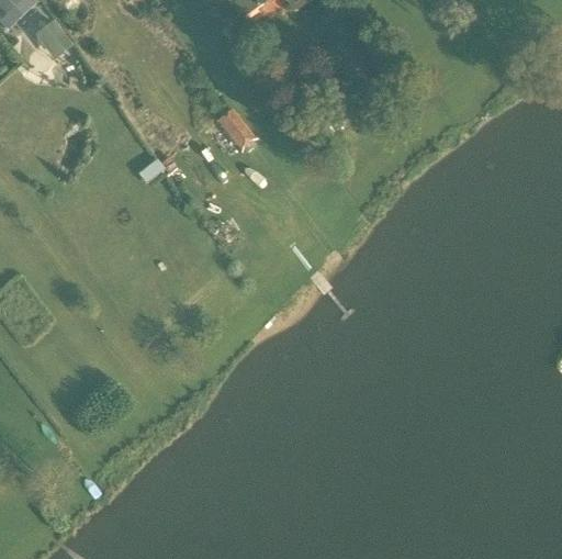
[(0,0),(0,12),(13,0),(0,0)]
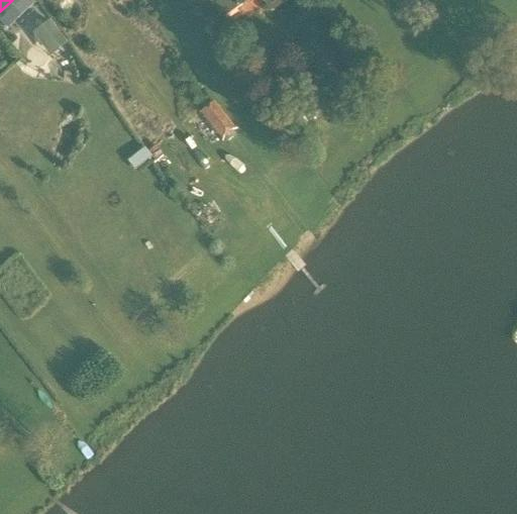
[(211,0),(223,16),(245,0),(264,0),(272,10),(286,0),(211,0)]
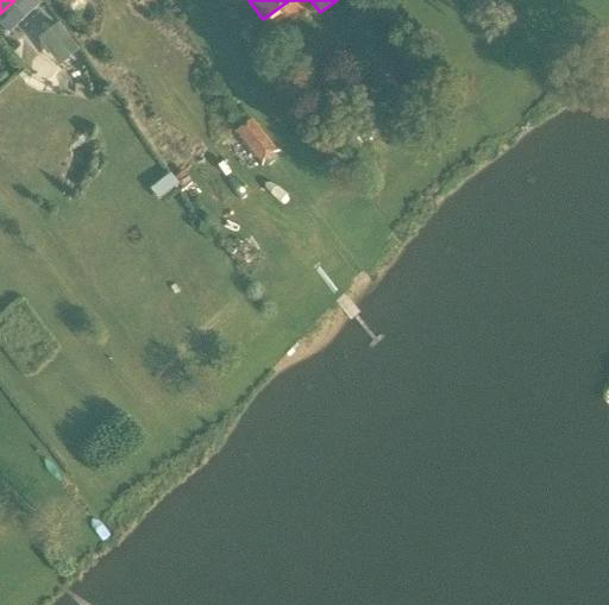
[(37,37),(56,63),(77,48),(57,23),(37,37)]
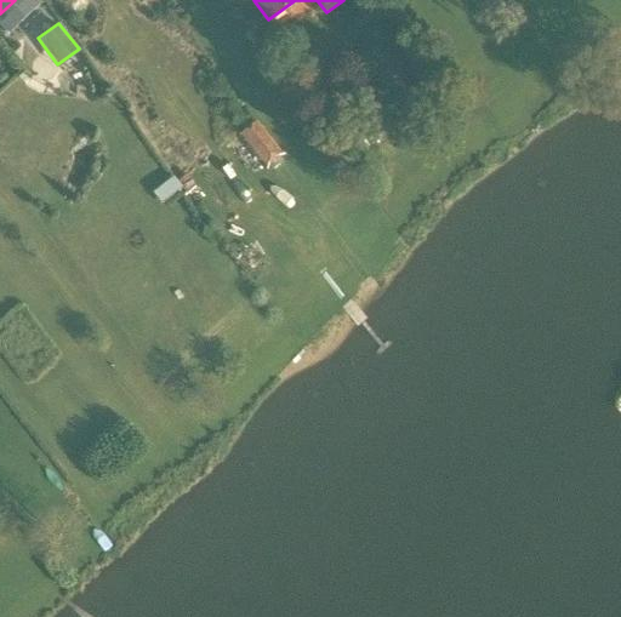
[(267,165),(283,153),(260,120),(243,133),(267,165)]
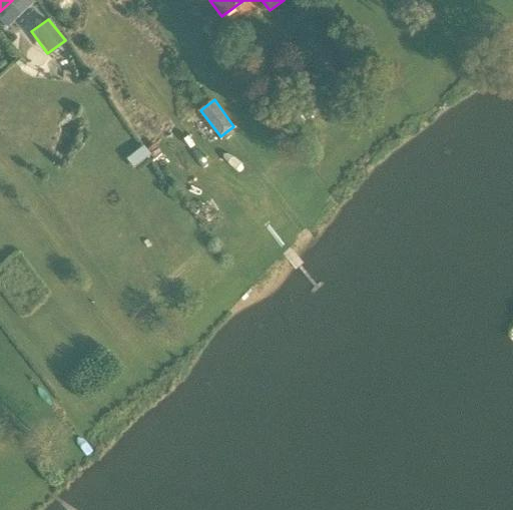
[(162,152),(155,142),(147,148),(154,158),(162,152)]
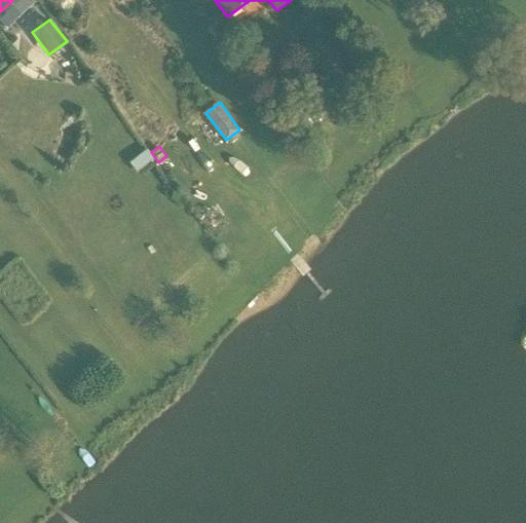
[(139,171),(155,157),(148,148),(132,160),(139,171)]
